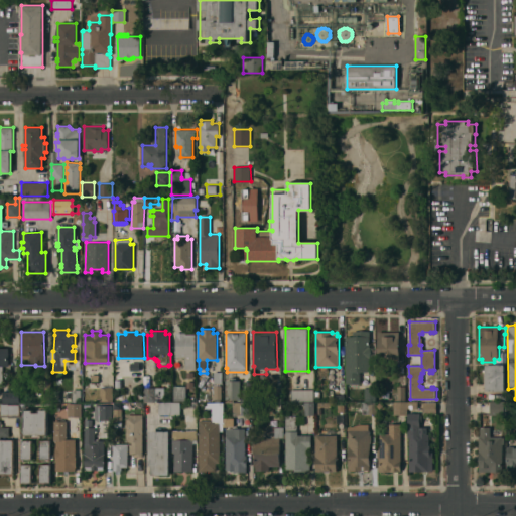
[(346,336),(353,336),(353,332),(370,332),(370,348),(376,348),(376,356),(371,356),(371,372),(361,372),(361,384),(347,384),(346,336)]
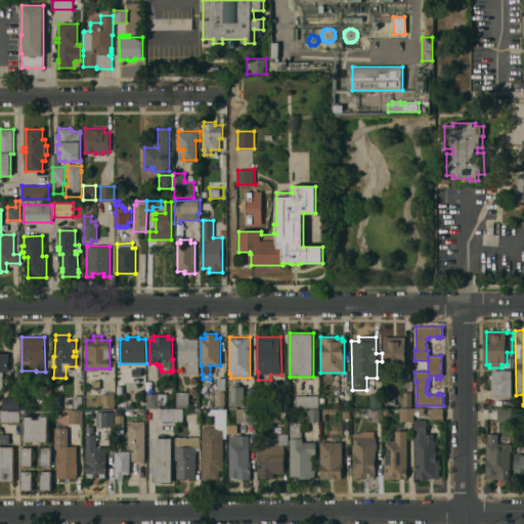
[(405,337),(405,365),(384,365),(384,337),(405,337)]
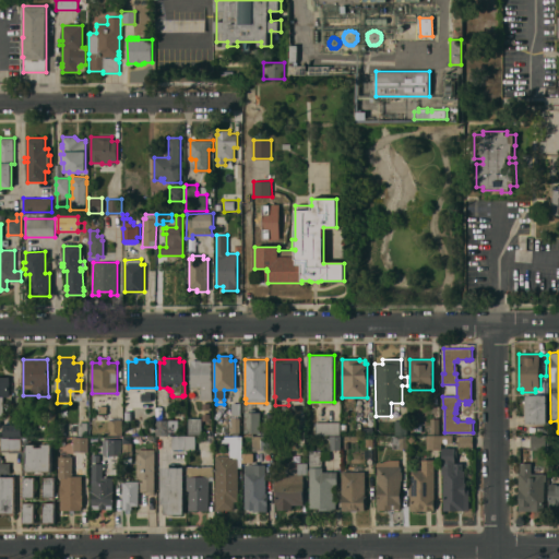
[(212,400),(201,400),(201,387),(191,387),(191,360),(202,360),(202,361),(212,361),(212,400)]
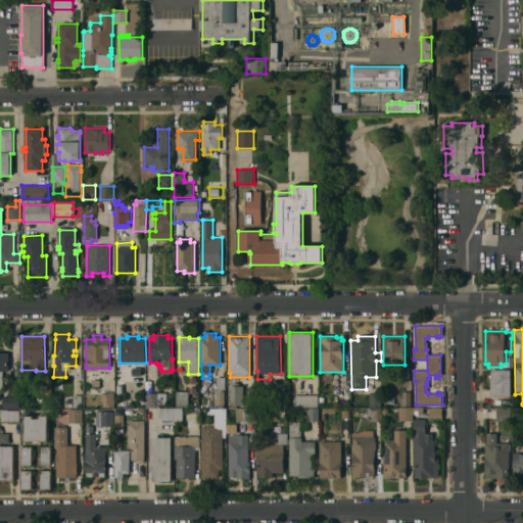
[(19,396),(19,408),(3,408),(3,391),(0,391),(0,352),(8,352),(8,371),(3,371),(3,389),(10,389),(10,388),(19,388),(19,396)]
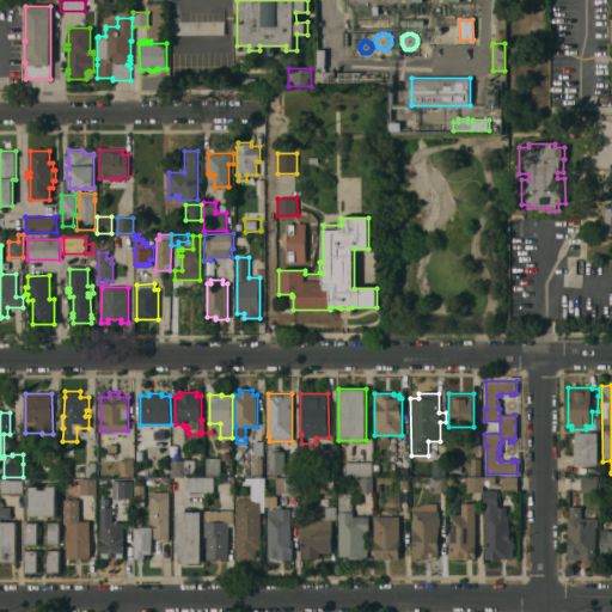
[(153,440),(153,430),(166,430),(166,440),(153,440)]
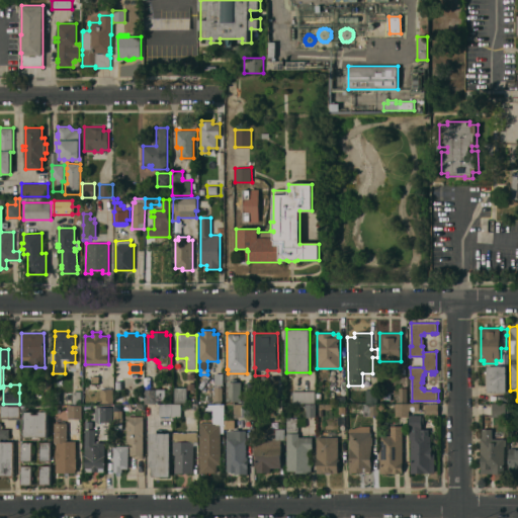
[(506,366),(507,392),(488,393),(488,366),(506,366)]
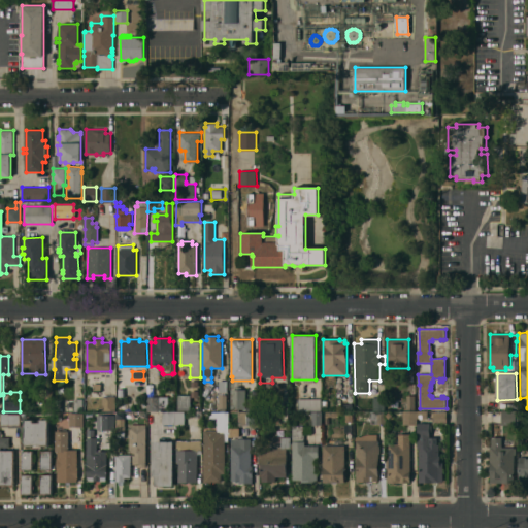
[(219,381),(227,381),(227,392),(219,392),(219,381)]
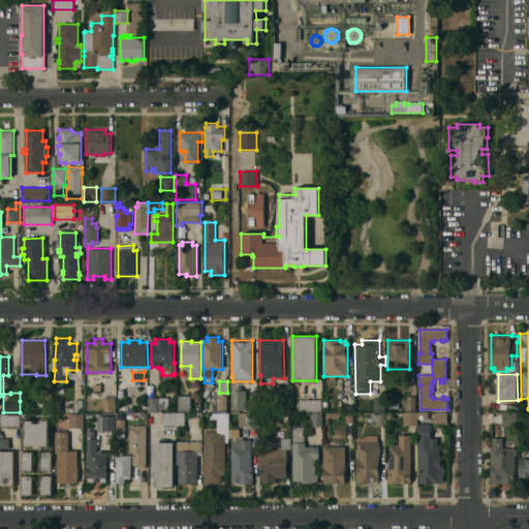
[(159,382),(159,394),(149,394),(149,382),(159,382)]
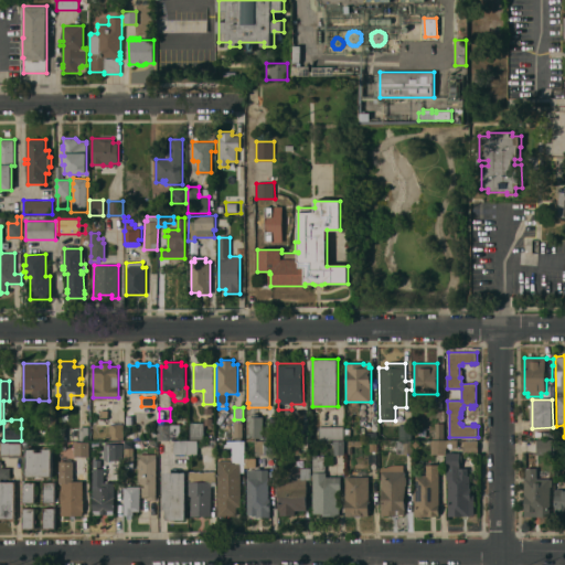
[(219,411),(224,411),(223,422),(233,422),(233,439),(219,439),(219,411)]
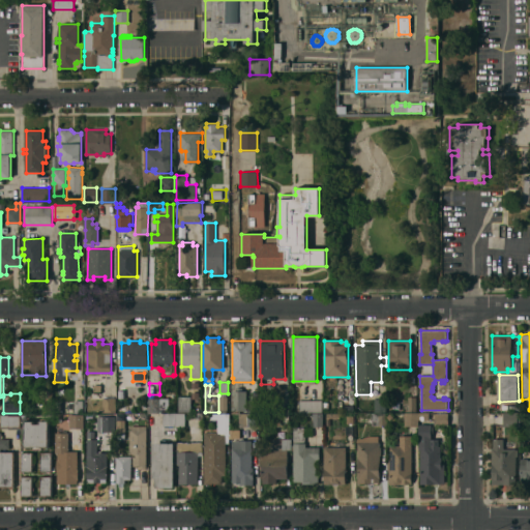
[(232,413),(232,411),(232,391),(236,391),(236,388),(242,388),(242,390),(246,390),(246,411),(240,411),(240,413),(239,413),(232,413)]
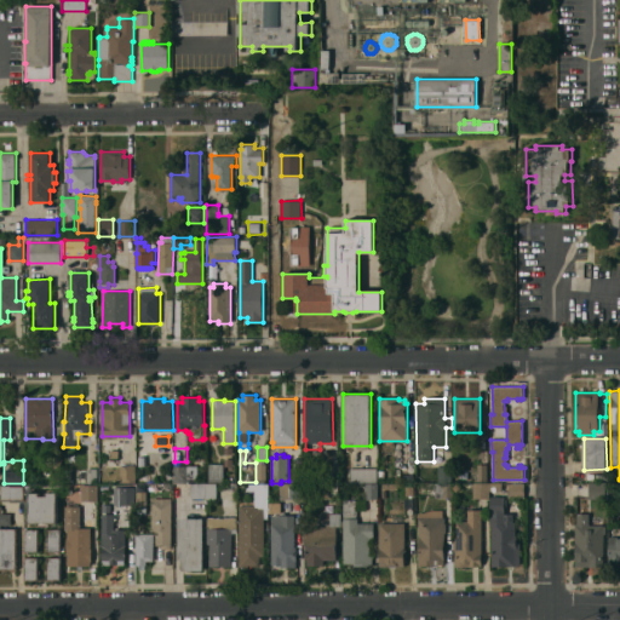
[(50,475),(44,475),(44,471),(50,471),(50,460),(61,460),(61,483),(50,484),(50,475)]
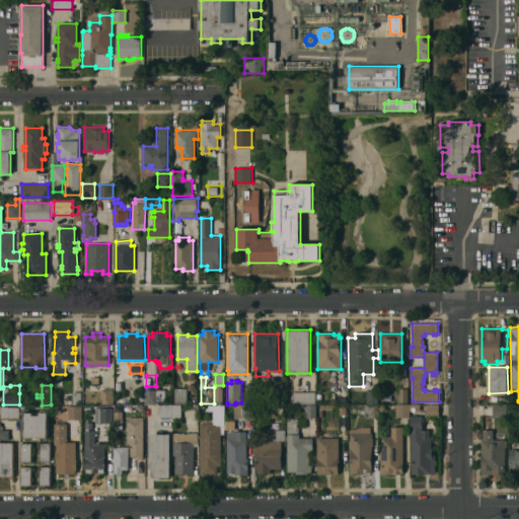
[(223,401),(215,401),(215,388),(216,388),(216,387),(221,387),(221,388),(222,388),(223,401)]
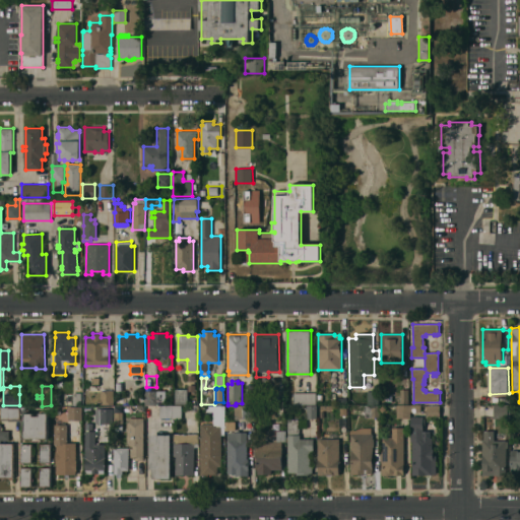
[(175,389),(188,389),(188,404),(175,404),(175,389)]
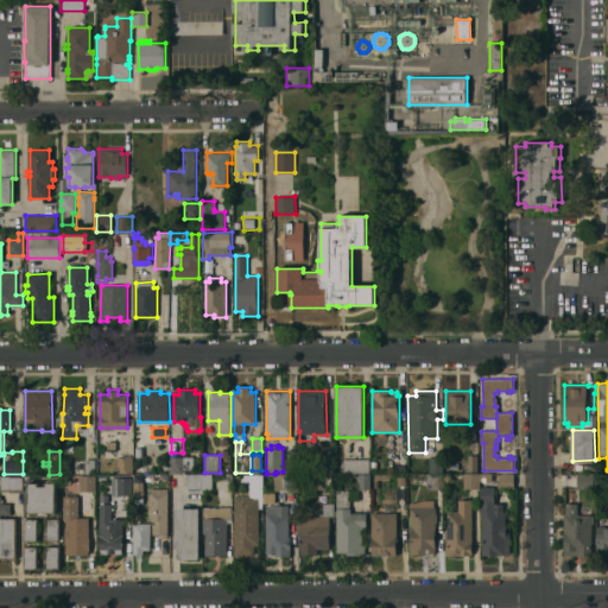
[(476,472),(477,455),(468,455),(468,472),(476,472)]
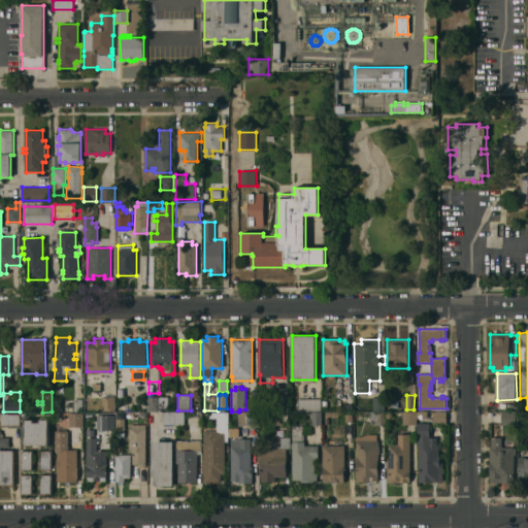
[(116,396),(116,410),(102,410),(102,396),(116,396)]
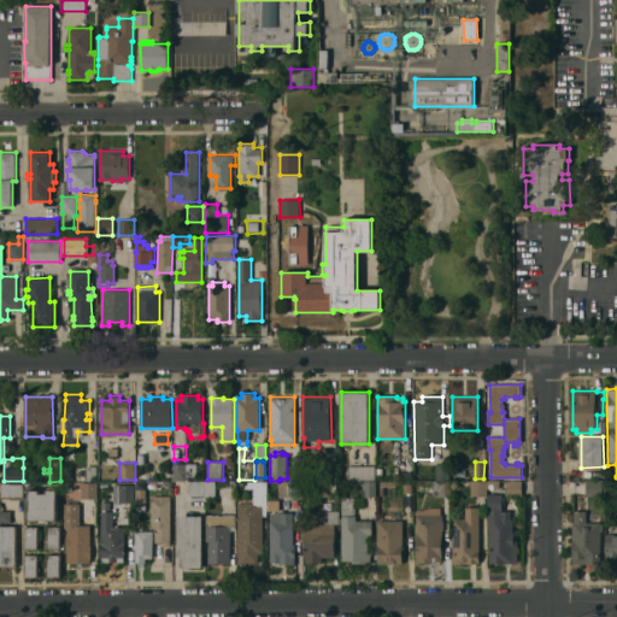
[(172,481),(172,464),(195,464),(197,476),(187,476),(187,480),(172,481)]
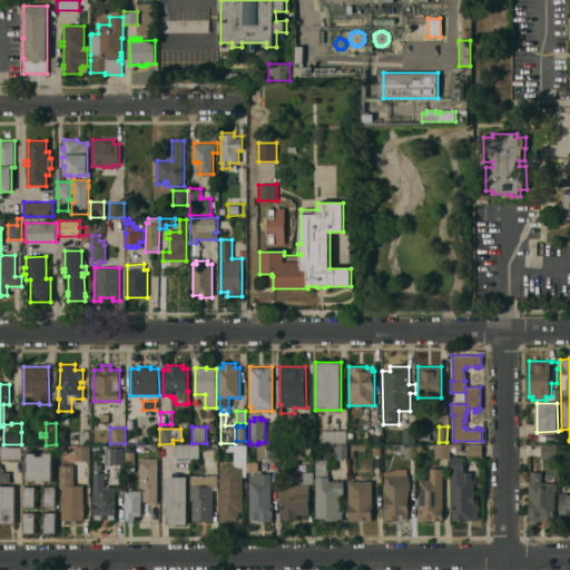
[(403,444),(403,430),(414,430),(414,444),(403,444)]
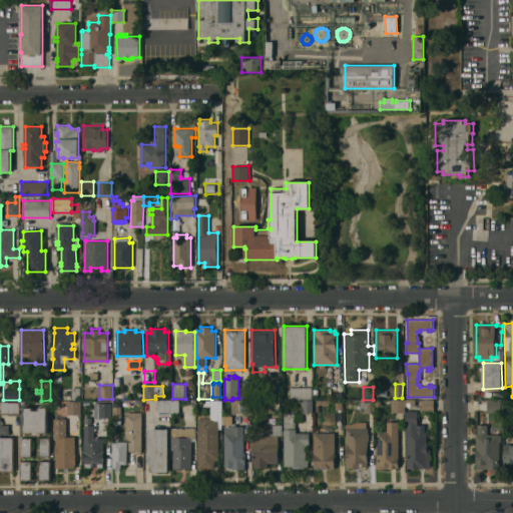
[(80,388),(80,400),(71,400),(71,388),(80,388)]
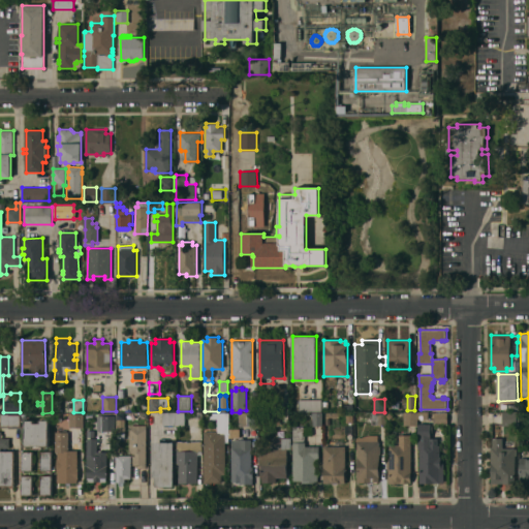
[(299,400),(321,400),(321,411),(299,411),(299,400)]
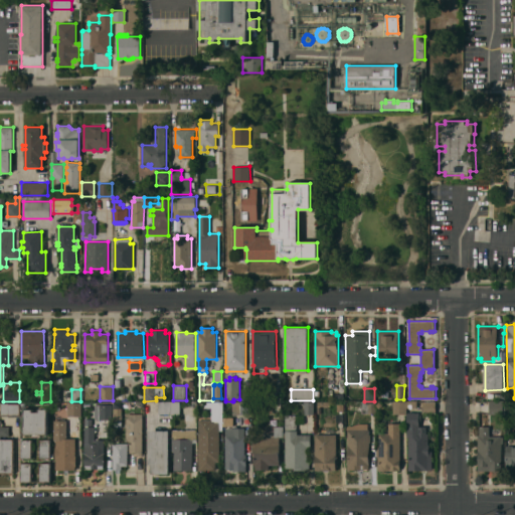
[(489,401),(503,400),(503,414),(489,414),(489,413),(489,401)]
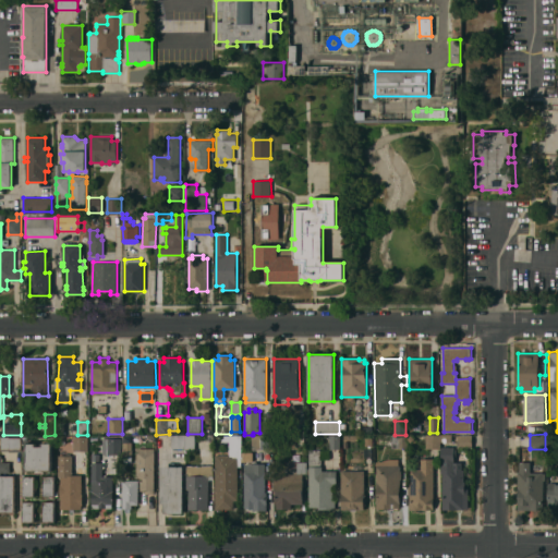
[(172,449),(172,435),(195,435),(195,449),(172,449)]
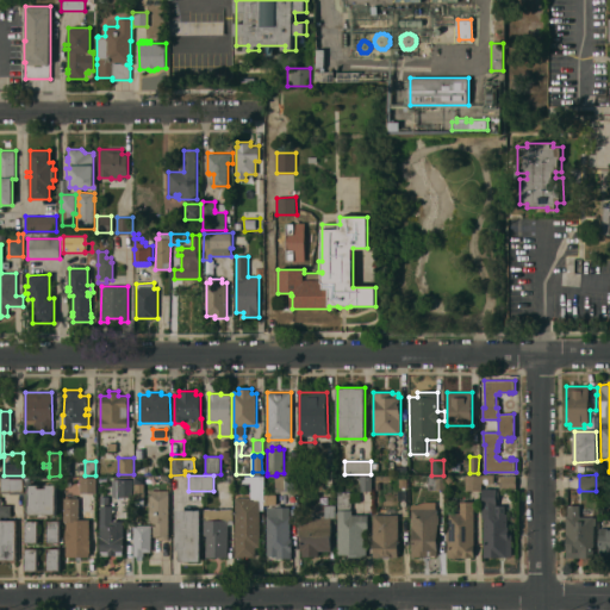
[(236,497),(250,497),(250,483),(243,483),(243,475),(265,475),(265,500),(260,500),(260,547),(255,547),(255,556),(236,556),(236,497)]
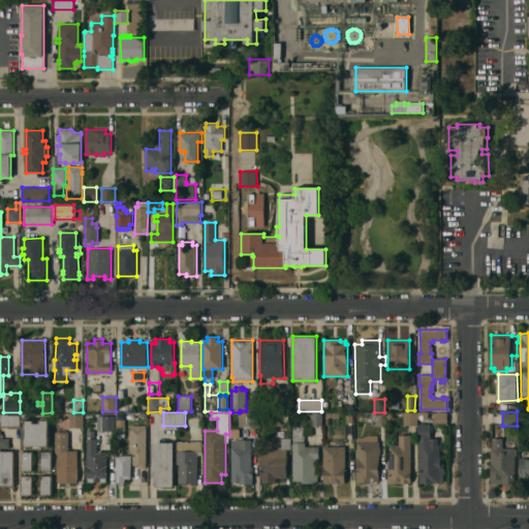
[(255,412),(258,413),(258,426),(239,426),(239,412),(240,412),(248,412),(255,412)]
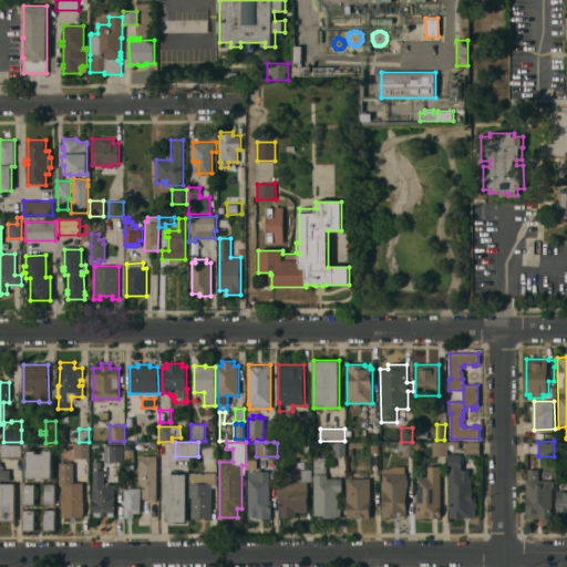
[(334,442),(346,442),(346,456),(336,456),(334,442)]
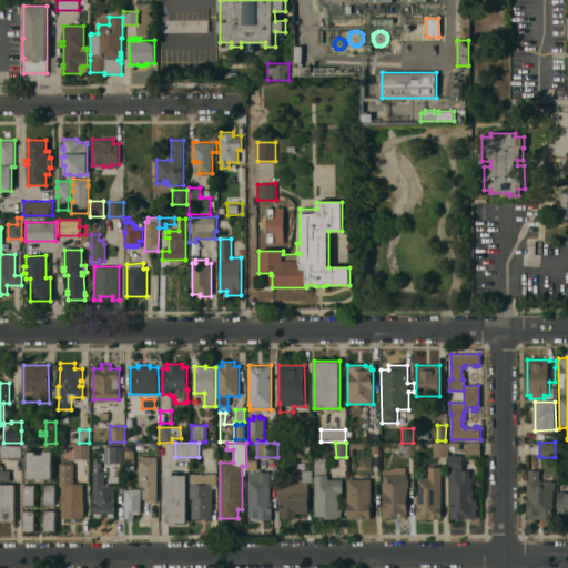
[(415,456),(398,456),(398,443),(402,443),(413,443),(415,443),(415,456)]
